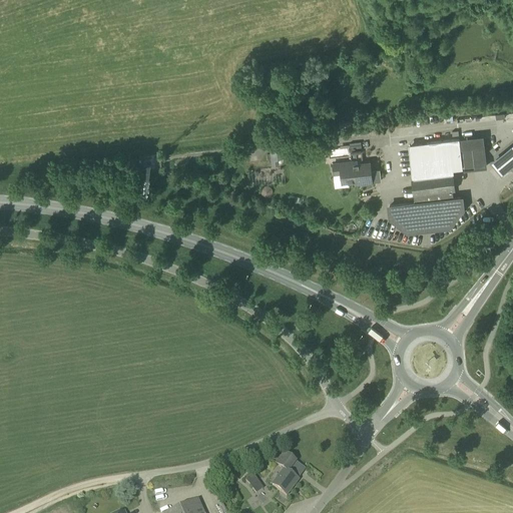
[(340,129),(356,127),(355,119),(339,121),(340,129)]
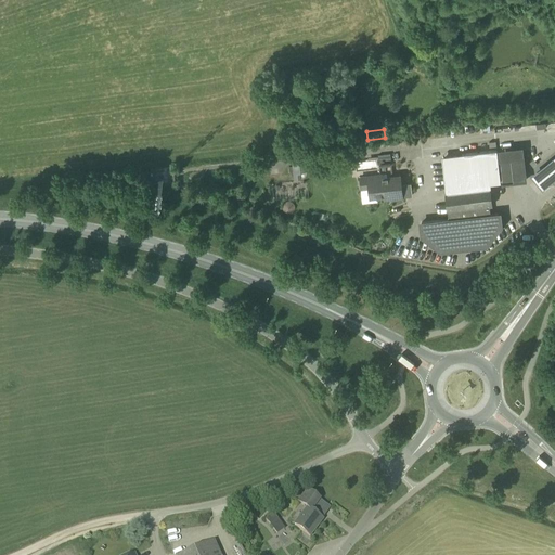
[(345,149),(345,146),(338,146),(339,157),(346,156),(347,158),(362,156),(361,146),(345,149)]
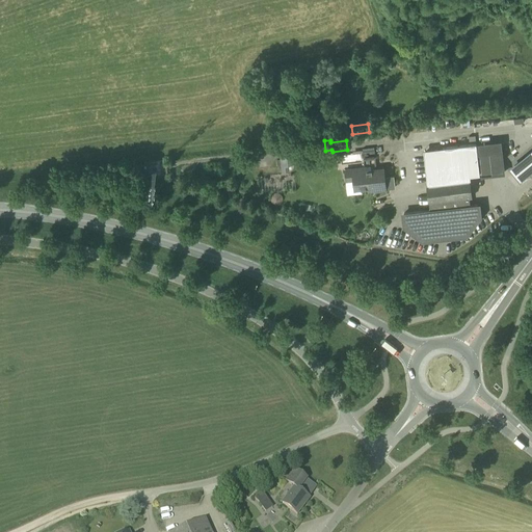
[(432,151),(423,152),(430,211),(405,213),(406,224),(423,238),(464,233),(478,216),(476,205),(470,206),(469,197),(472,197),(469,177),(480,176),(476,143),(432,149),(432,151)]
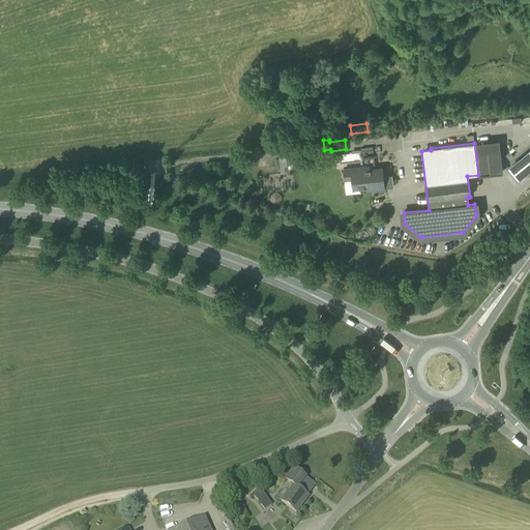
[(362,159),(374,158),(373,149),(361,150),(362,159)]
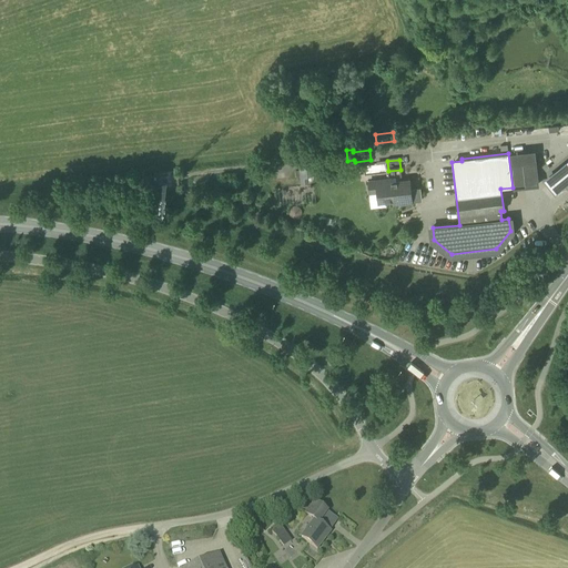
[(514,186),(538,184),(535,162),(511,164),(514,186)]
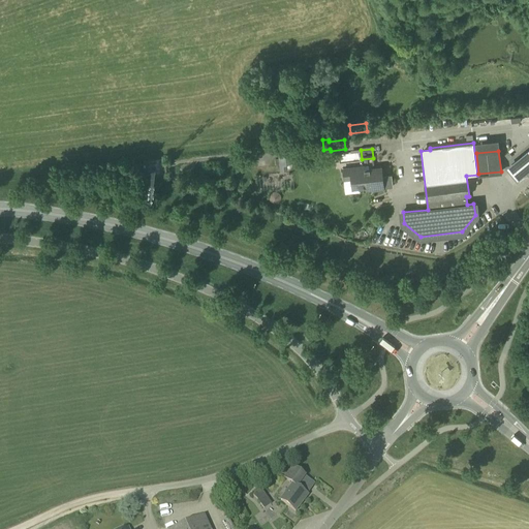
[(528,151),(506,168),(517,182),(528,172),(528,151)]
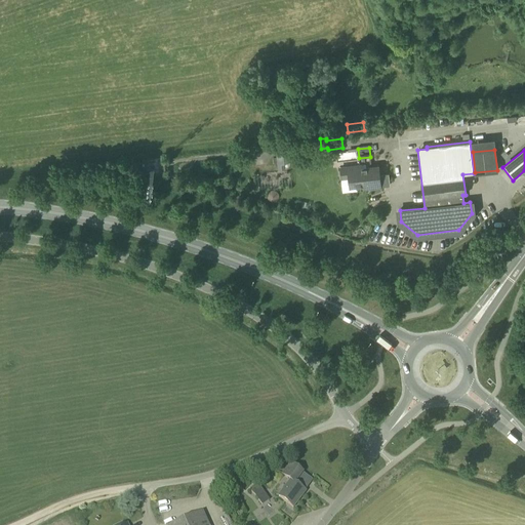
[(360,168),(360,165),(339,167),(340,179),(349,178),(350,188),(369,185),(370,188),(380,187),(378,166),(360,168)]
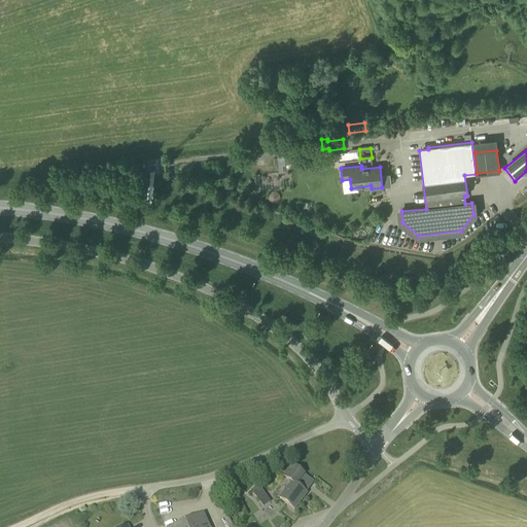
[(294,510),(307,494),(296,486),(304,475),(292,466),(284,477),(291,483),(280,498),(294,510)]
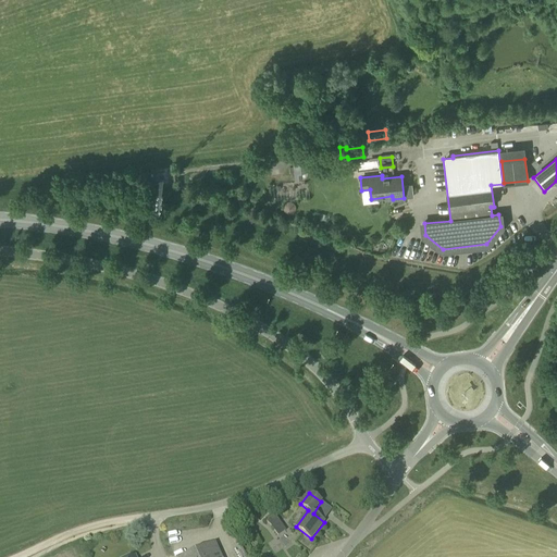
[(281,512),(286,508),(280,499),(274,504),(281,512)]
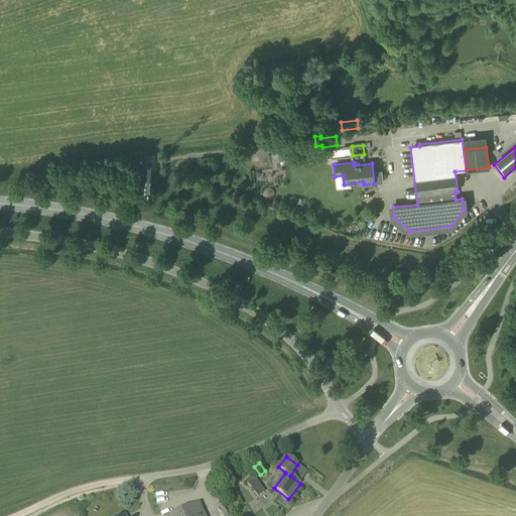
[(253,489),(257,484),(251,479),(247,484),(253,489)]
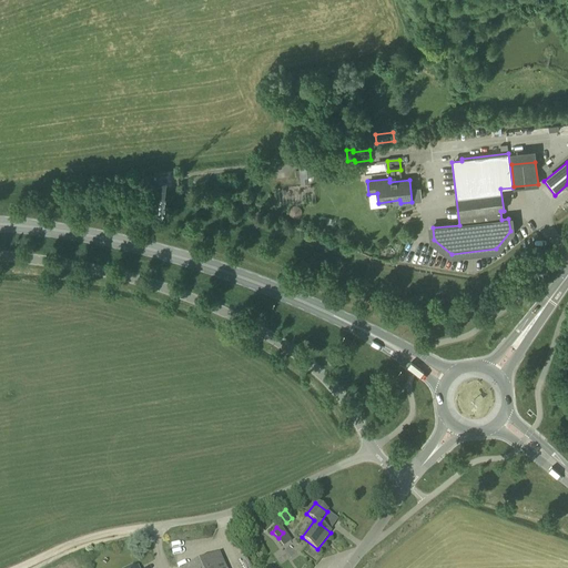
[(255,554),(261,550),(254,536),(249,539),(255,554)]
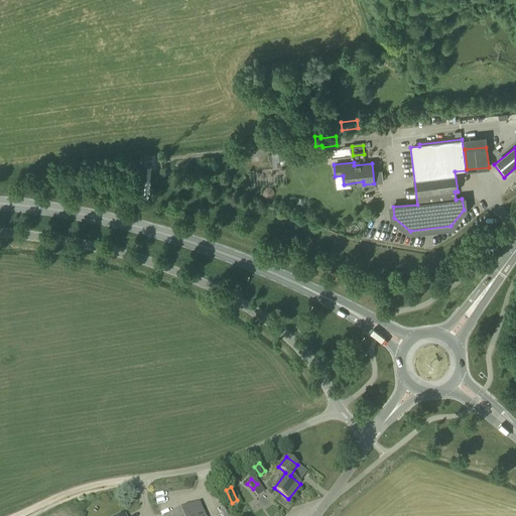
[(205,515),(200,503),(170,515),(205,515)]
